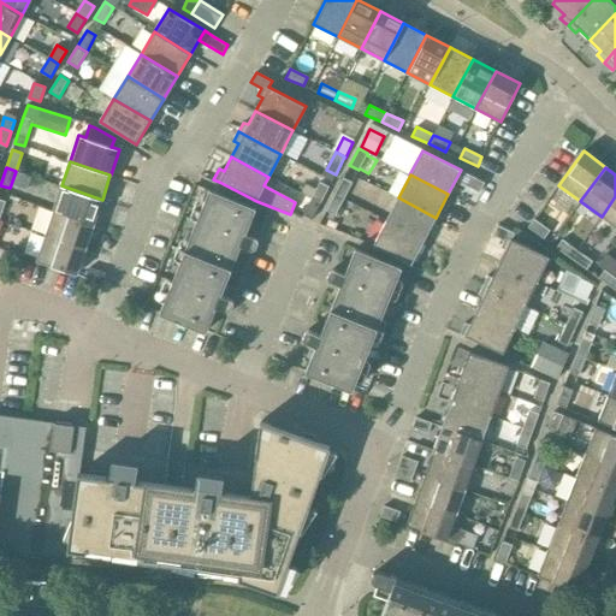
[(479,193),(485,183),(469,175),(465,184),(479,193)]
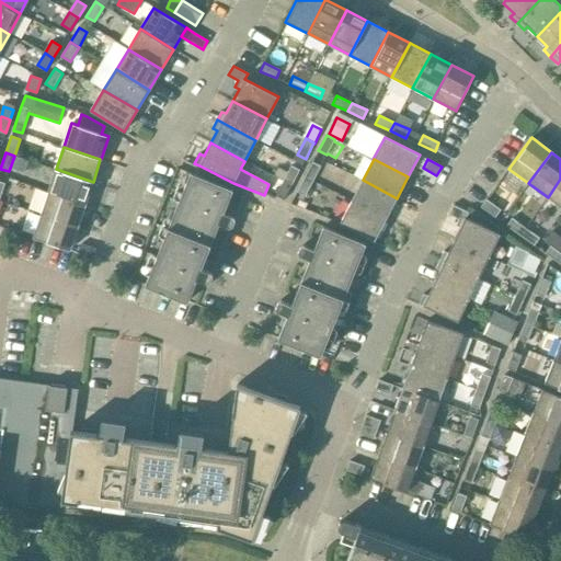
[(305,176),(313,181),(321,165),(312,162),(305,176)]
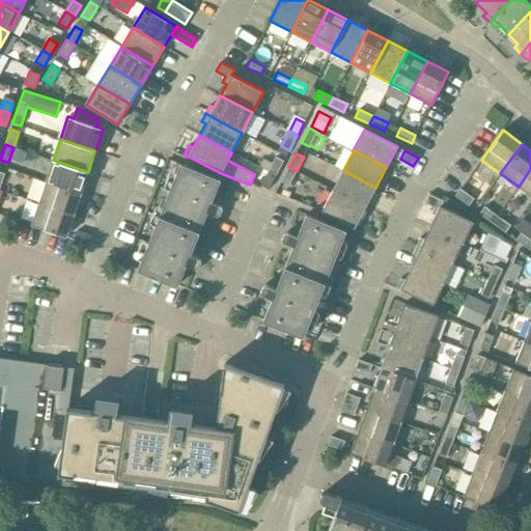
[(269,171),(277,175),(283,162),(276,158),(269,171)]
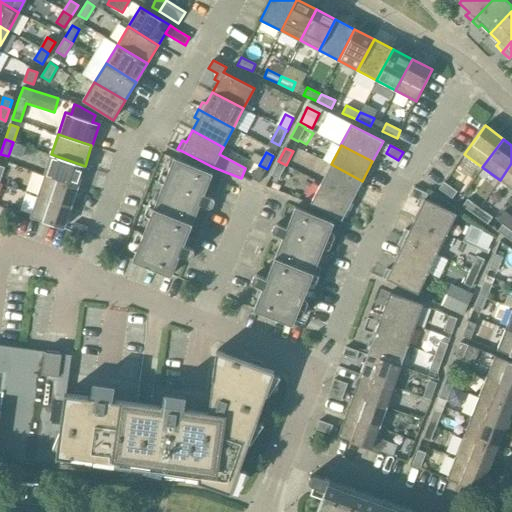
[(78,186),(85,166),(51,154),(44,175),(78,186)]
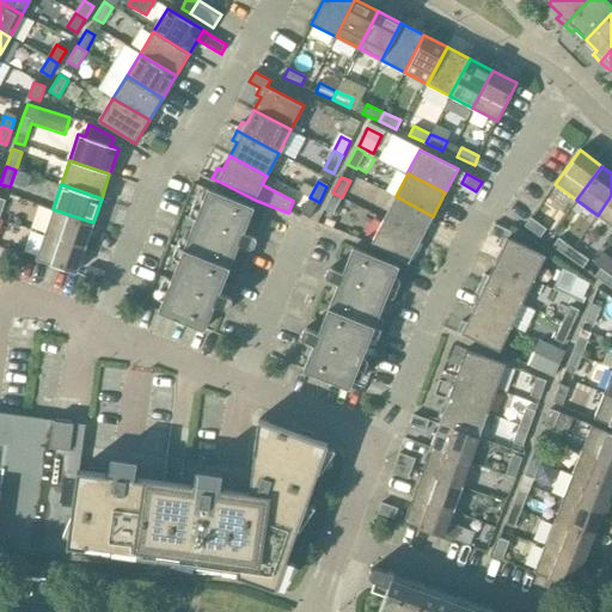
[(158,311),(166,313),(204,329),(215,304),(228,310),(233,298),(219,293),(239,244),(252,250),(257,238),(244,233),(254,207),(208,188),(158,311)]
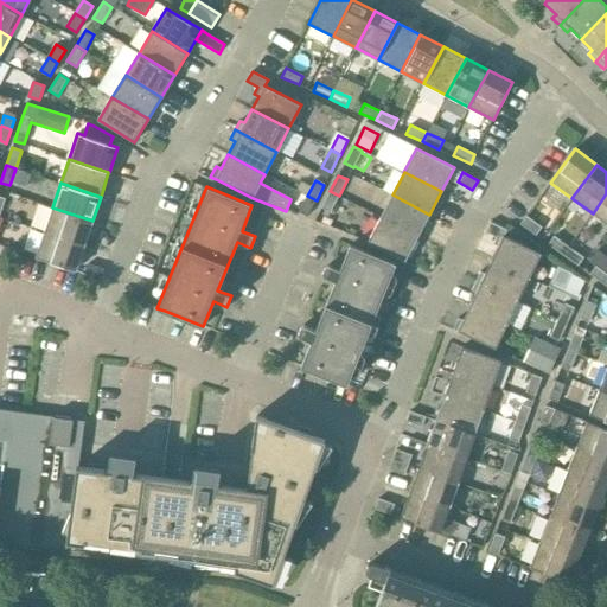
[(339,196),(330,191),(321,208),(330,212),(339,196)]
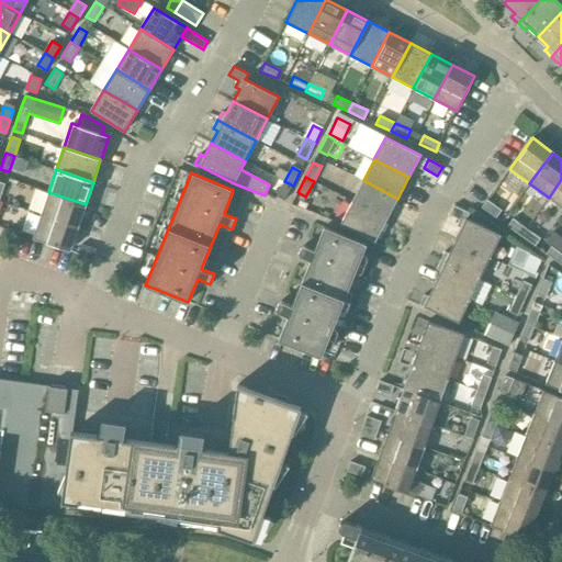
[(561,179),(549,198),(561,208),(561,179)]
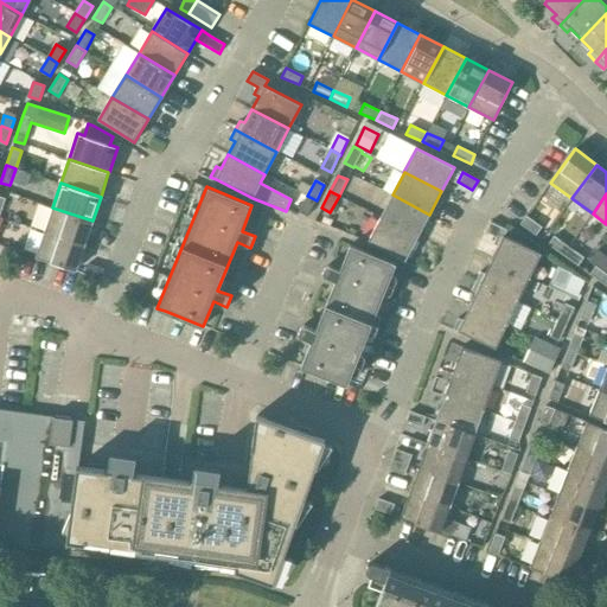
[(417,237),(429,215),(393,195),(381,217),(417,237)]
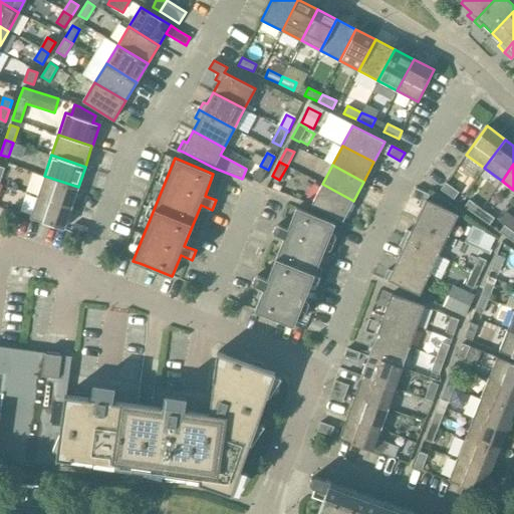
[(268,170),(260,166),(253,180),(260,184),(268,170)]
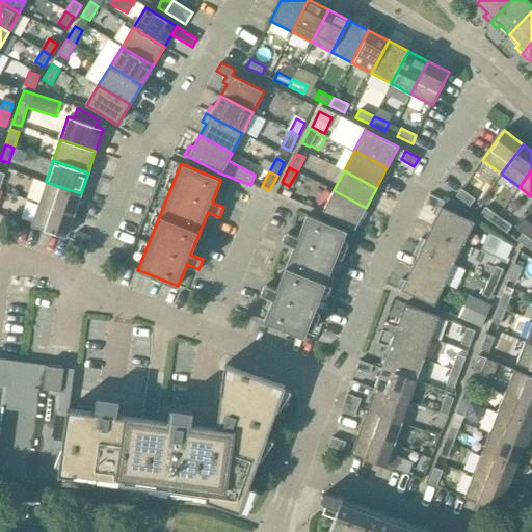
[(74,215),(81,193),(46,182),(38,203),(74,215)]
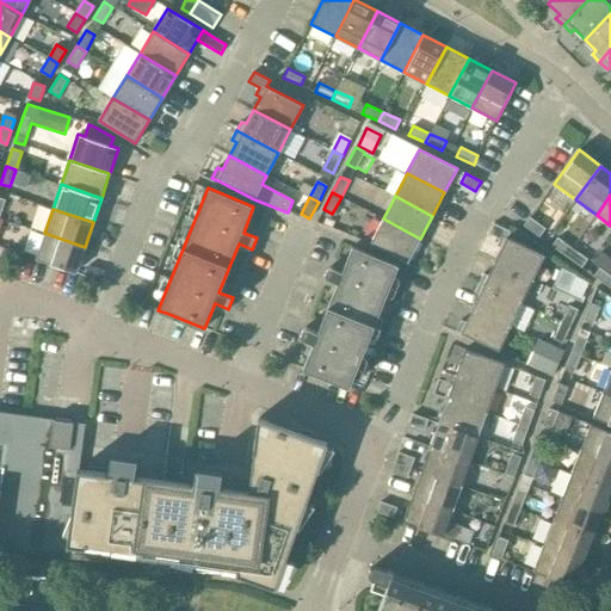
[(545,229),(530,217),(524,226),(539,236),(545,229)]
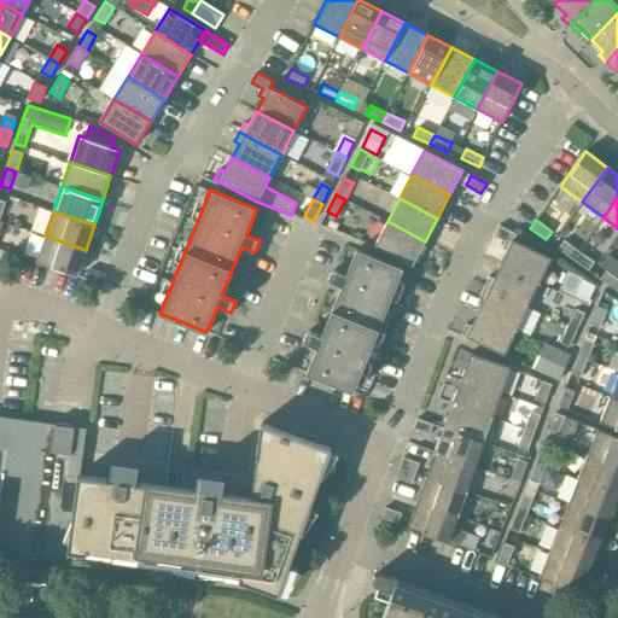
[(425,242),(388,221),(374,245),(413,266),(425,242)]
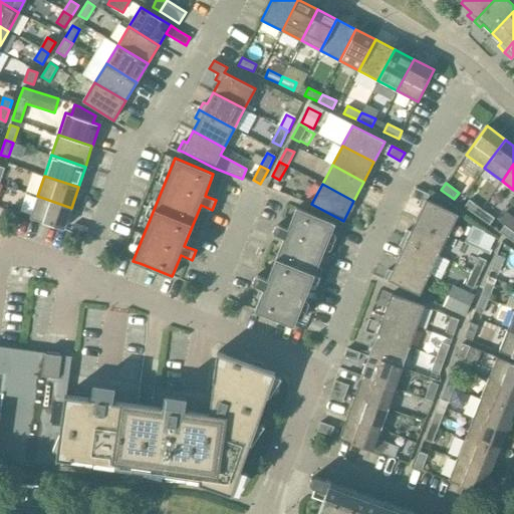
[(416,220),(448,235),(458,215),(427,200),(429,195),(416,188),(412,197),(421,201),(418,207),(422,209),(416,220)]
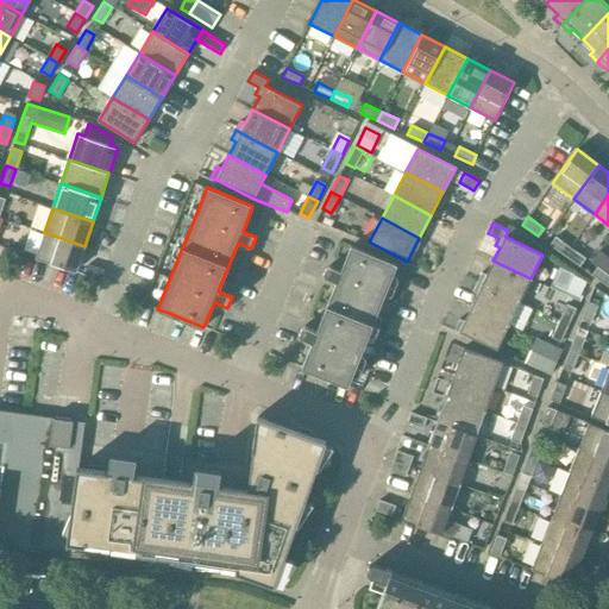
[(564,256),(570,248),(567,245),(573,238),(562,230),(557,237),(556,237),(550,245),(564,256)]
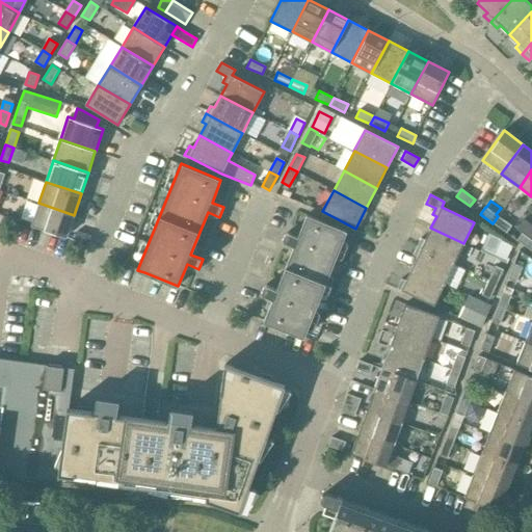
[(74,215),(38,203),(31,225),(65,237),(74,215)]
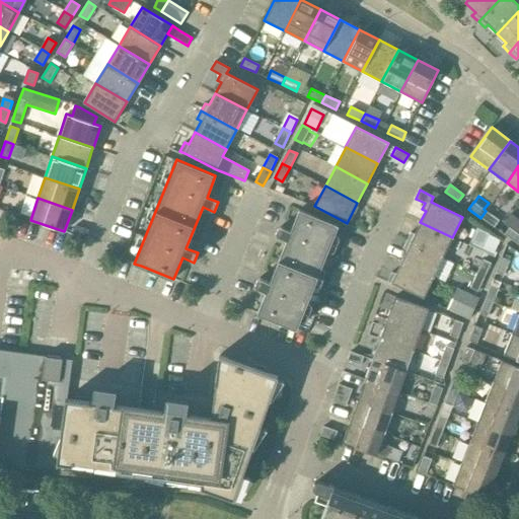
[(256,313),(263,315),(296,328),(339,225),(299,210),(290,231),(279,226),(275,236),(286,240),(270,282),(258,277),(254,287),(266,291),(256,313)]
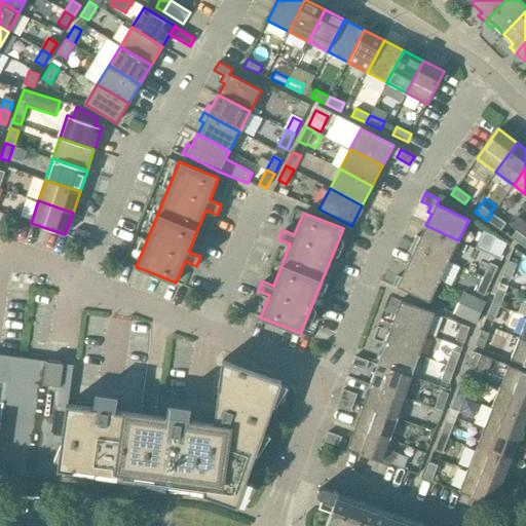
[(492,214),(487,221),(500,230),(505,223),(492,214)]
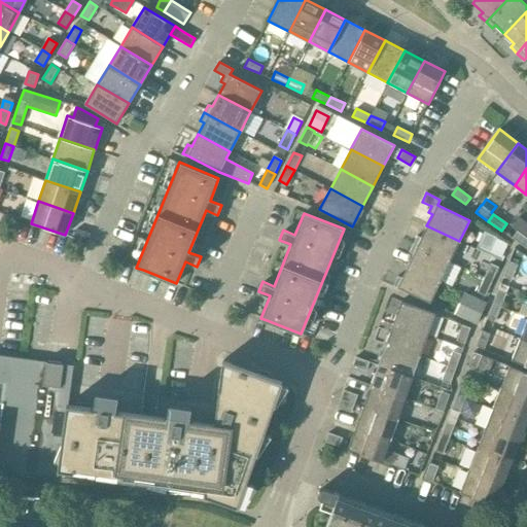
[(450,261),(459,241),(426,225),(421,238),(417,236),(413,244),(450,261)]
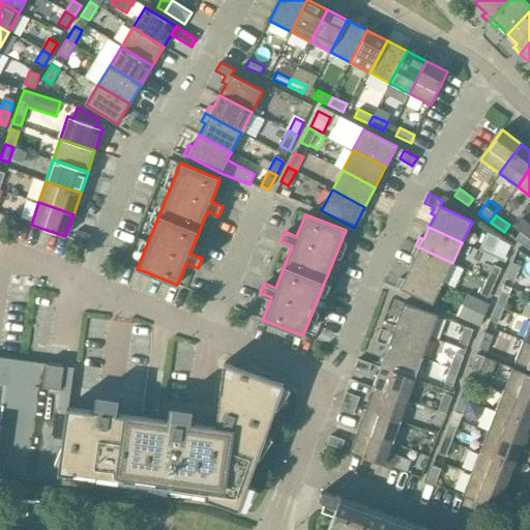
[(88,244),(91,235),(78,230),(75,239),(88,244)]
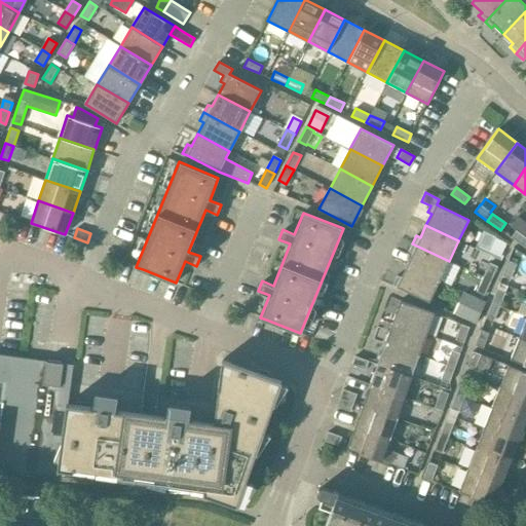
[(523,247),(525,241),(525,237),(516,230),(511,237),(523,247)]
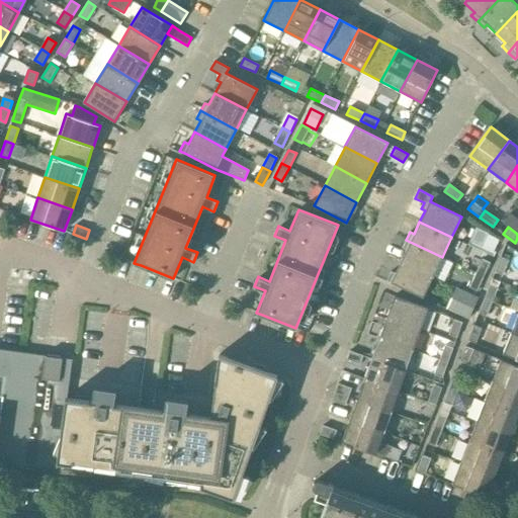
[(487,235),(482,246),(493,252),(499,241),(487,235)]
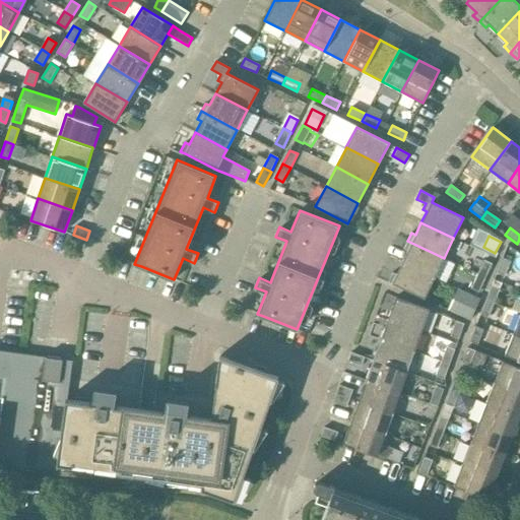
[(402,262),(435,277),(444,258),(407,241),(403,249),(407,251),(402,262)]
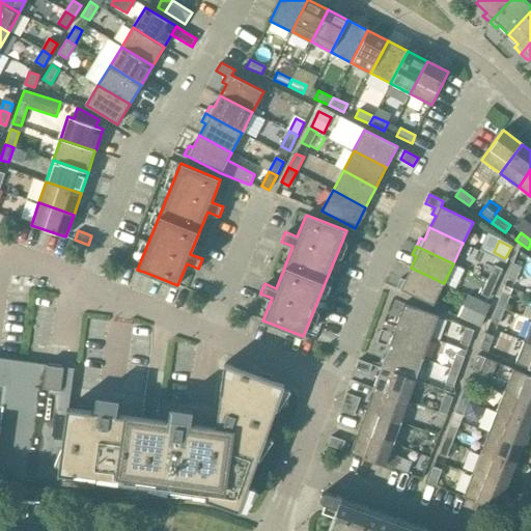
[(513,263),(507,279),(515,282),(525,256),(518,251),(513,263)]
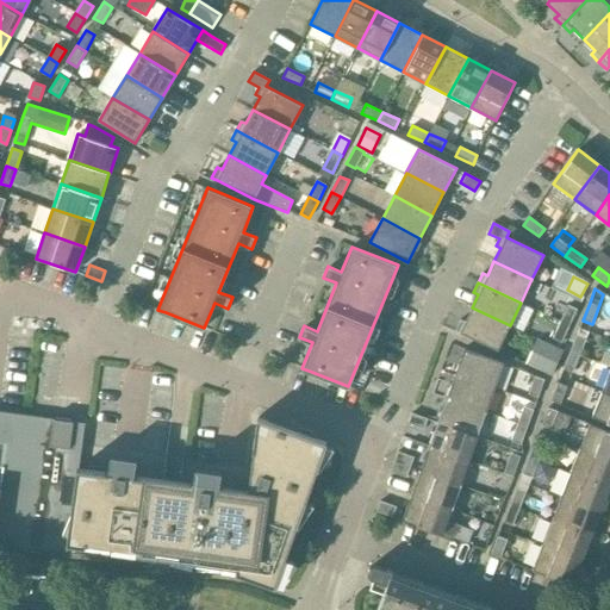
[(560,322),(570,325),(578,309),(568,305),(560,322)]
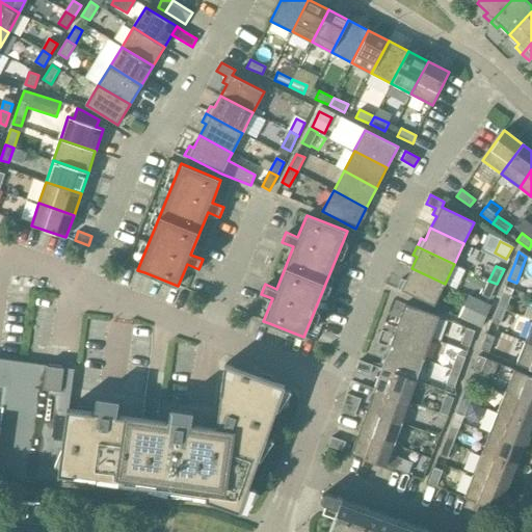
[(445,284),(411,268),(405,281),(401,278),(397,289),(402,291),(402,290),(434,306),(445,284)]
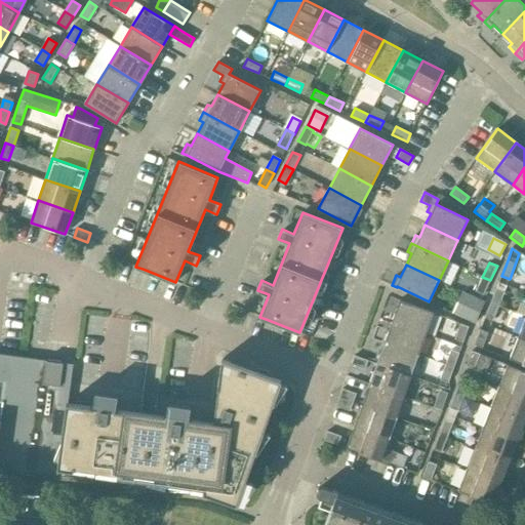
[(490,280),(482,277),(476,291),(483,294),(490,280)]
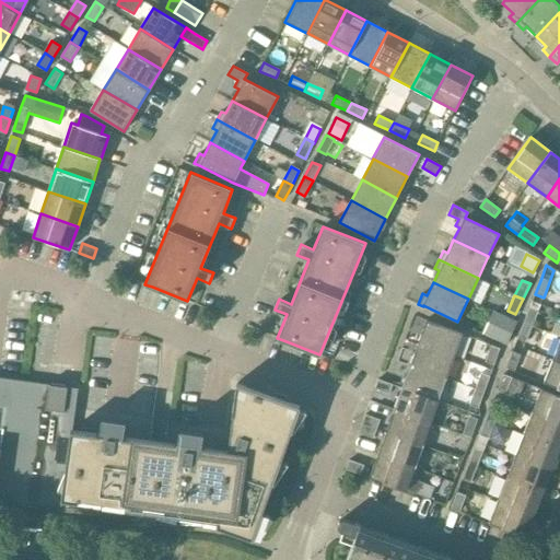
[(524,323),(532,326),(538,311),(529,307),(524,323)]
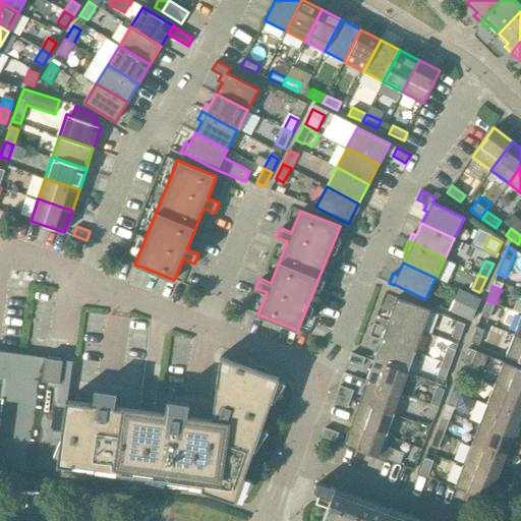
[(471,321),(481,300),(459,289),(449,310),(471,321)]
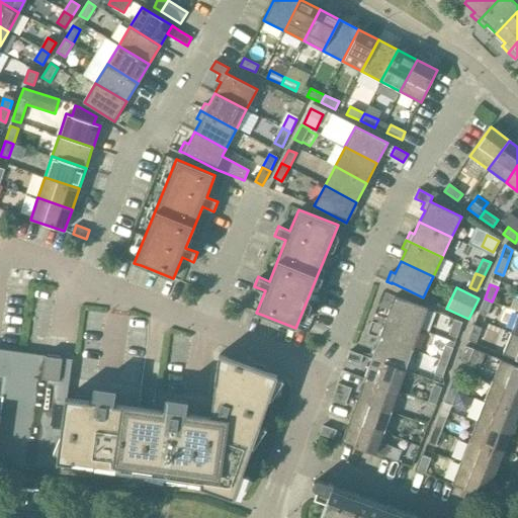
[(386,318),(420,330),(428,308),(394,295),(386,318)]
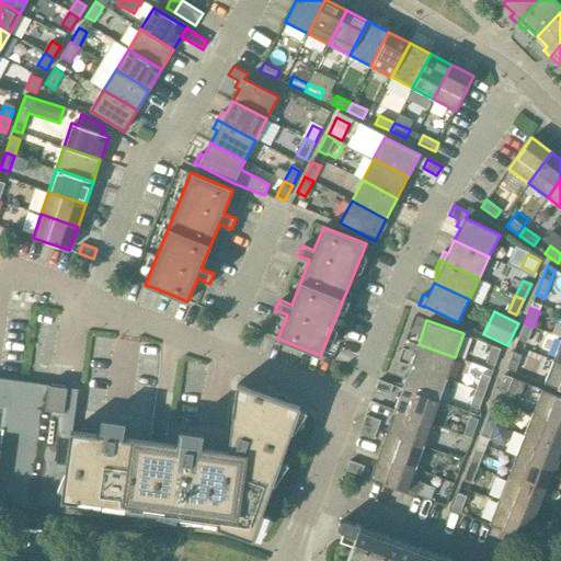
[(533,327),(525,323),(518,339),(527,342),(533,327)]
